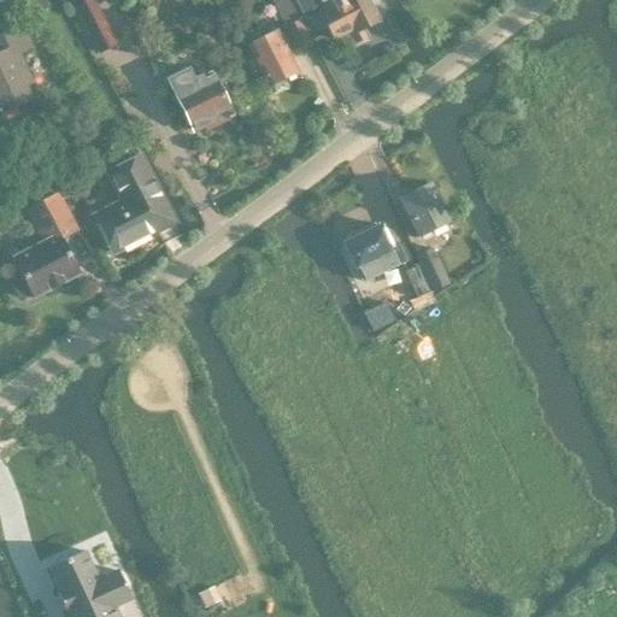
[(93,0),(71,0),(99,53),(116,45),(93,0)]
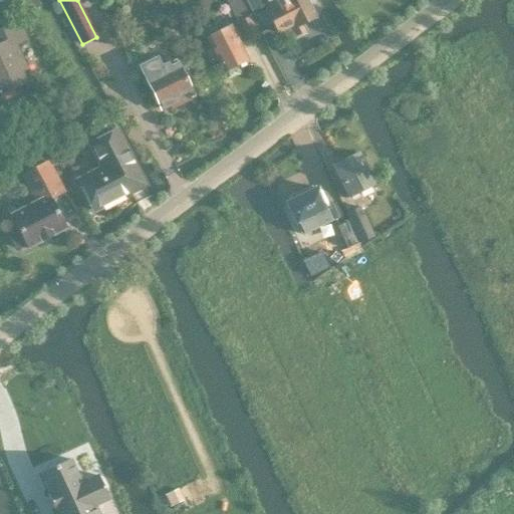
[(240,0),(225,0),(247,41),(259,35),(240,0)]
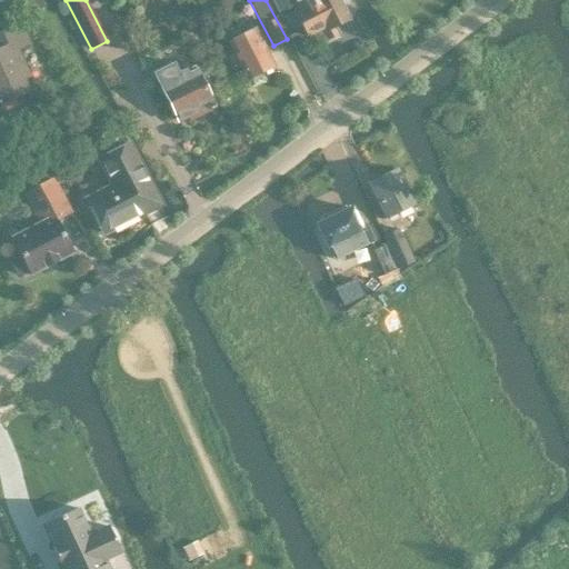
[(323,32),(348,20),(337,0),(290,0),(297,11),(295,12),(308,38),(322,30),(323,32)]
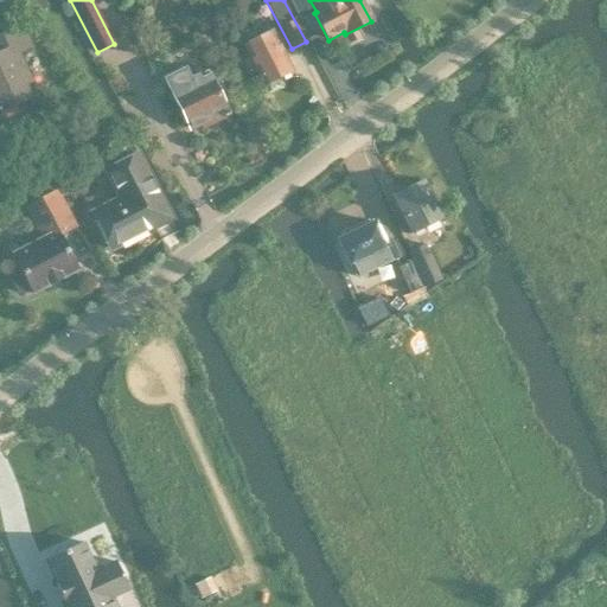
[(21,27),(0,37),(0,50),(1,53),(0,53),(0,112),(37,96),(17,53),(31,48),(21,27)]
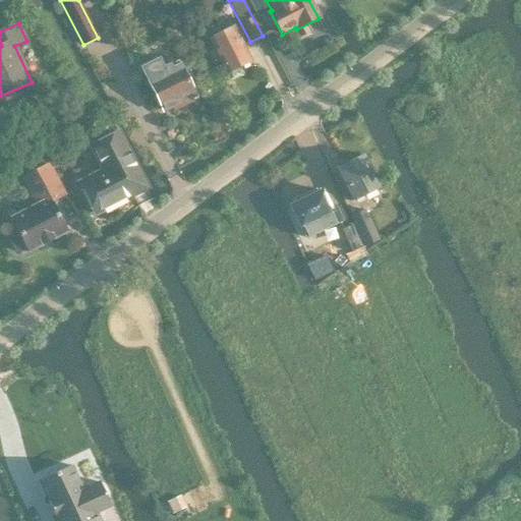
[(239,68),(250,62),(239,41),(243,39),(239,32),(236,34),(233,27),(210,40),(227,74),(229,73),(231,75),(240,70),(239,68)]
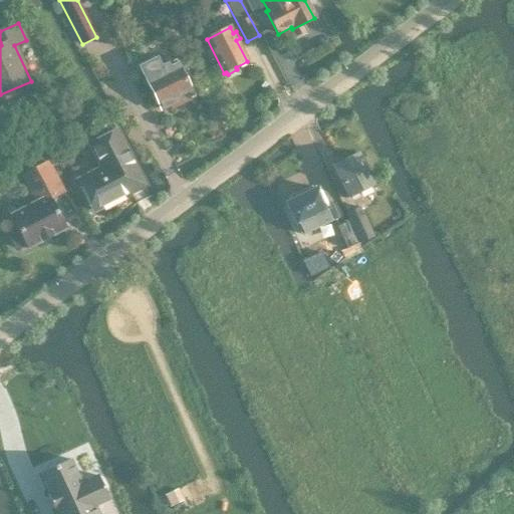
[(169,109),(169,110),(194,97),(176,63),(168,68),(166,64),(160,67),(155,59),(138,68),(160,109),(168,105),(170,109),(169,109)]
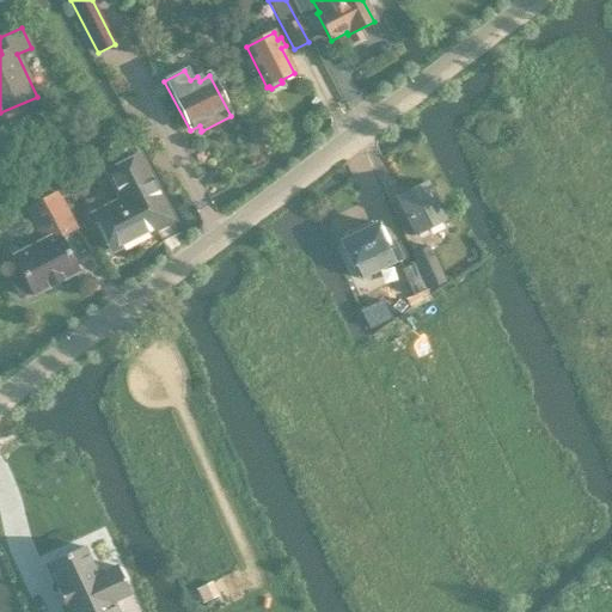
[(111,251),(171,221),(138,157),(108,172),(123,202),(93,218),(111,251)]
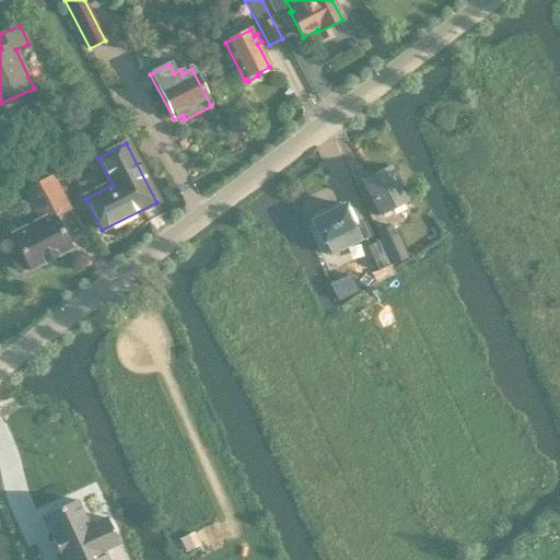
[(363,181),(381,216),(406,203),(389,167),(363,181)]
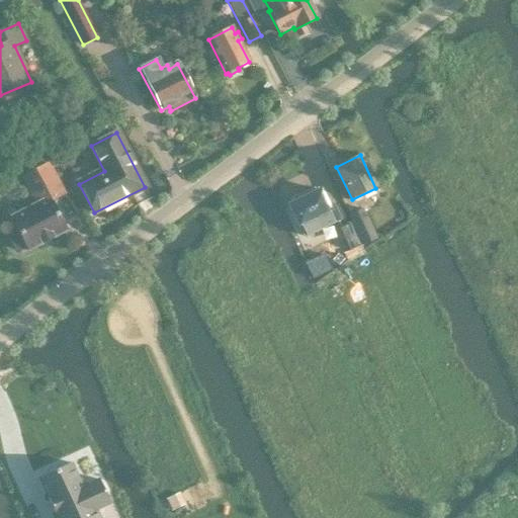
[(65,230),(51,200),(64,193),(49,163),(21,177),(35,204),(12,217),(11,217),(10,218),(11,219),(17,230),(10,234),(9,239),(14,250),(19,252),(26,248),(27,249),(26,250),(27,251),(29,250),(28,250),(42,243),(44,243),(45,242),(49,240),(51,239),(65,232),(67,231),(66,230),(65,230)]
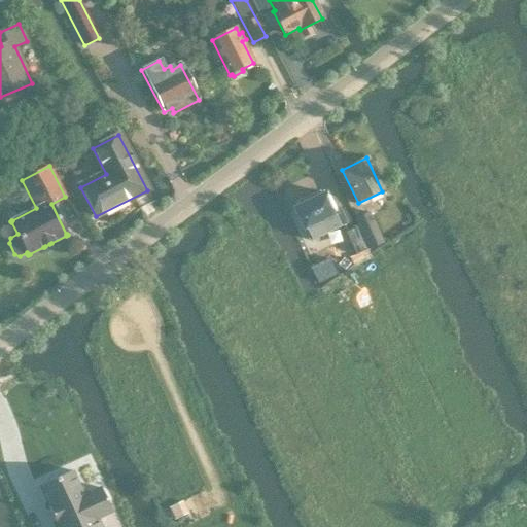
[(297,208),(294,209),(310,242),(345,223),(339,211),(335,213),(325,195),(308,203),(305,201),(297,204),(297,208)]
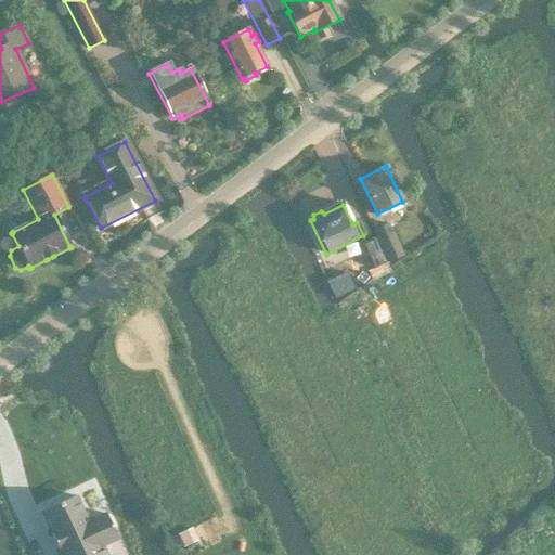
[(402,256),(388,224),(374,231),(389,262),(402,256)]
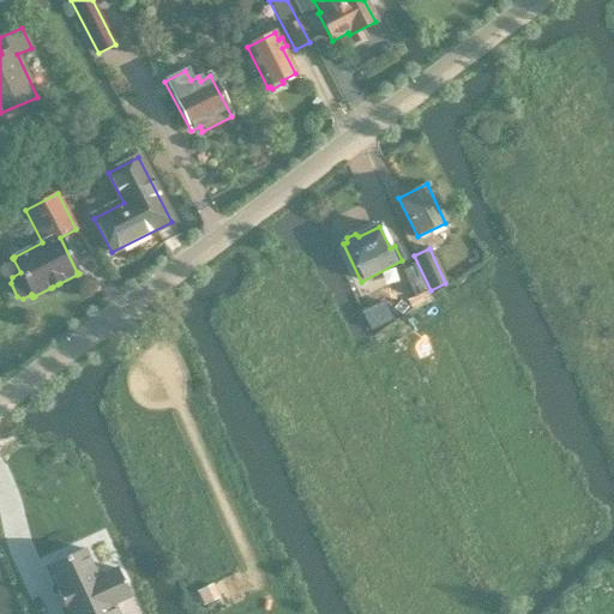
[(416,265),(403,271),(415,298),(428,292),(416,265)]
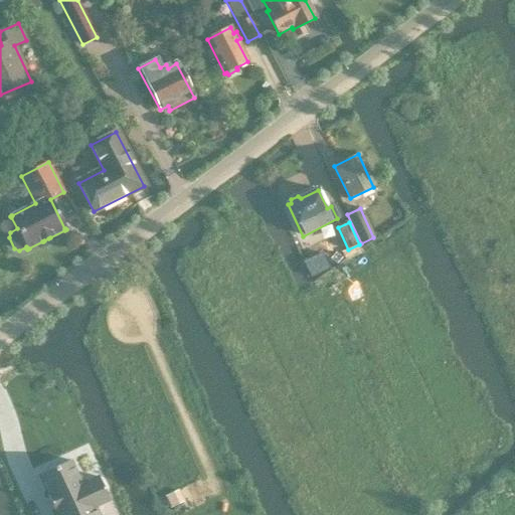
[(322,253),(314,258),(321,273),(329,269),(322,253)]
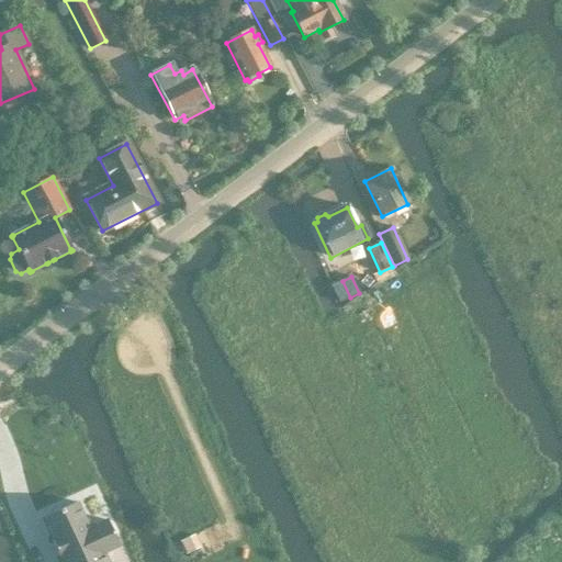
[(77,503),(43,518),(54,540),(52,541),(59,559),(62,558),(63,561),(108,561),(104,553),(119,547),(107,520),(92,527),(90,524),(87,525),(77,503)]
